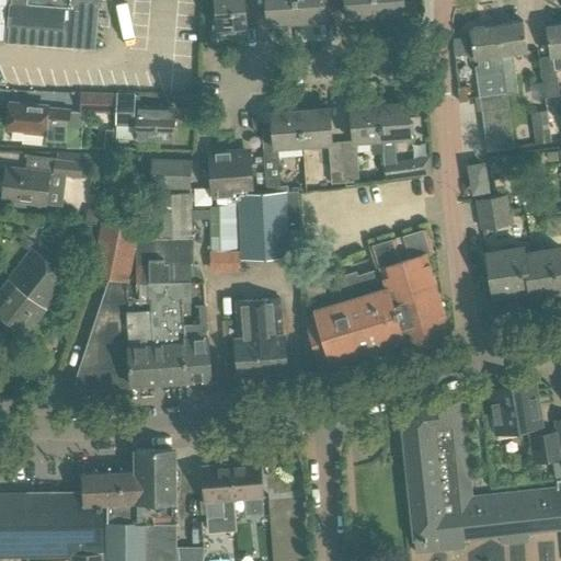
[(10,0),(8,43),(19,44),(65,47),(77,48),(77,47),(77,46),(94,48),(98,9),(98,0),(10,0)]
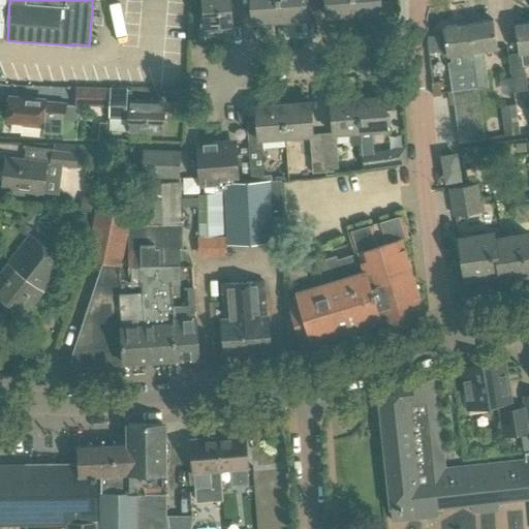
[(200,11),(199,33),(221,31),(221,25),(230,24),(228,0),(201,0),(203,11),(200,11)]
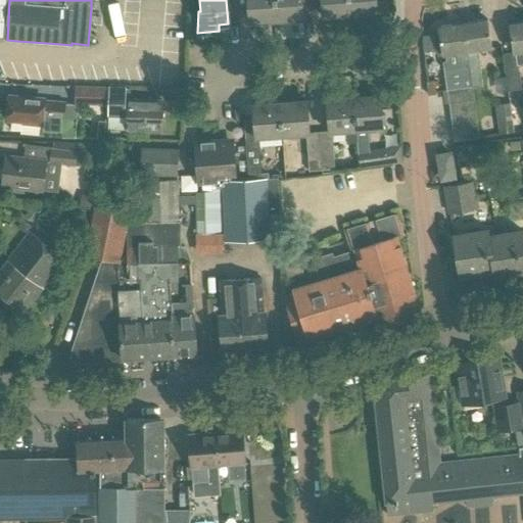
[(246,0),(248,22),(275,20),(273,0),(246,0)]
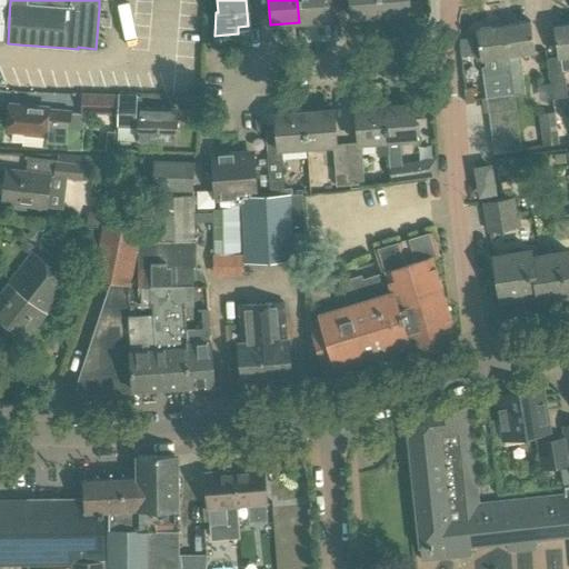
[(297,0),(299,22),(328,20),(327,0),(297,0)]
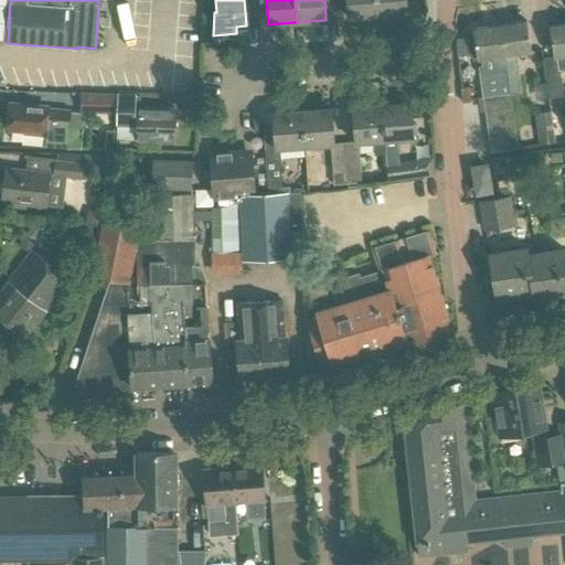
[(347,0),(349,19),(377,17),(375,0),(347,0)]
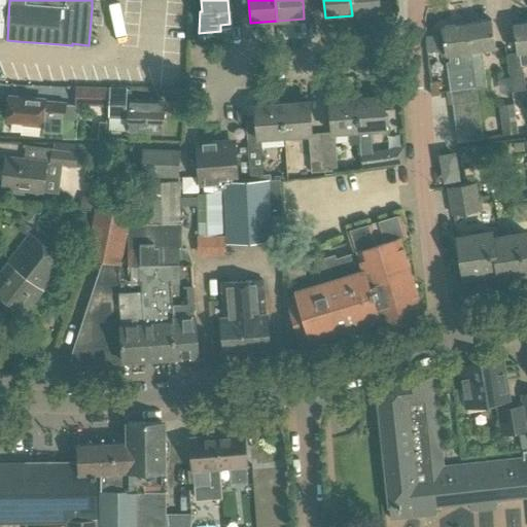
[(350,0),(352,15),(378,13),(377,0),(350,0)]
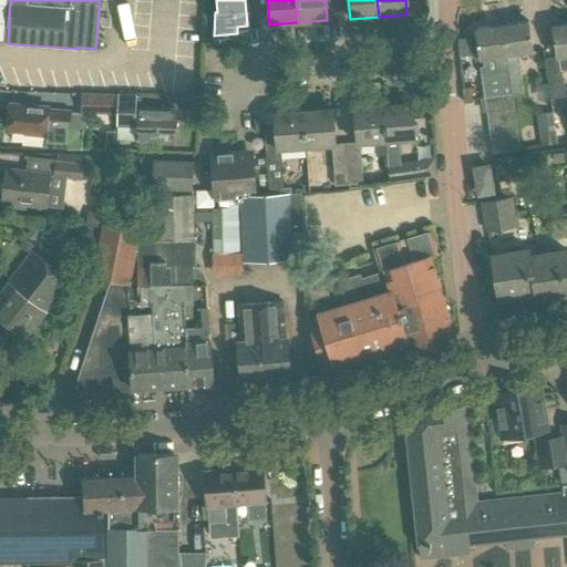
[(528,21),(502,24),(511,94),(511,95),(523,93),(523,92),(517,54),(533,52),(528,21)]
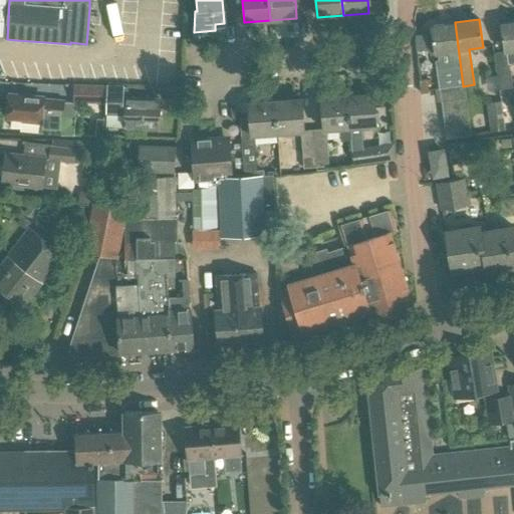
[(504,51),(493,53),(499,89),(512,87),(509,64),(513,63),(513,21),(499,23),(504,51)]
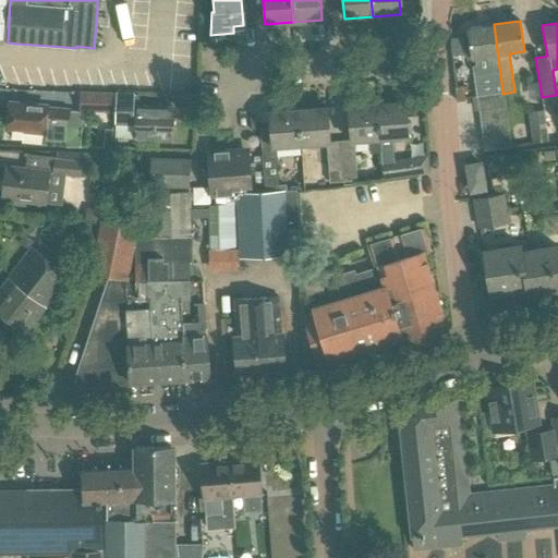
[(494,24),(466,28),(471,59),(486,57),(488,71),(473,73),(476,96),(502,93),(494,24)]
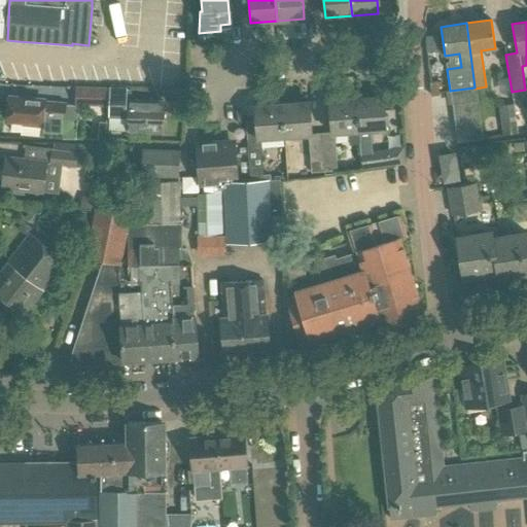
[(77,88),(75,104),(104,107),(106,91),(77,88)]
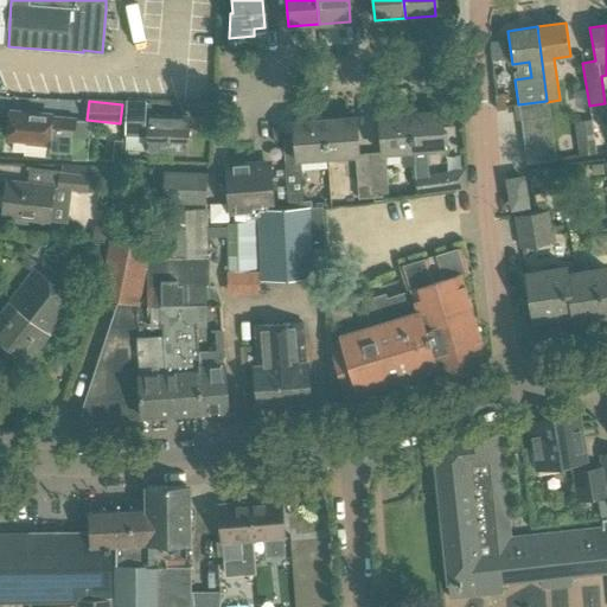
[(547,101),(518,104),(521,120),(549,116),(547,102),(547,101)]
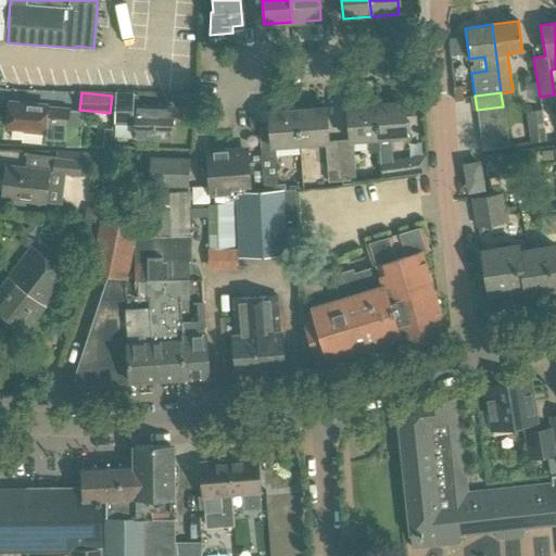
[(115,93),(115,123),(135,124),(135,137),(171,138),(172,106),(137,105),(137,95),(115,93)]
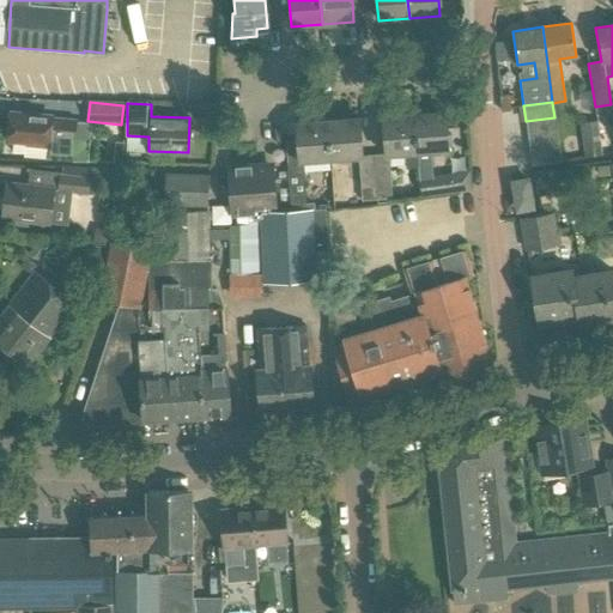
[(444,111),(413,113),(417,167),(418,178),(420,194),(450,189),(448,175),(431,177),(430,152),(448,150),(444,111)]
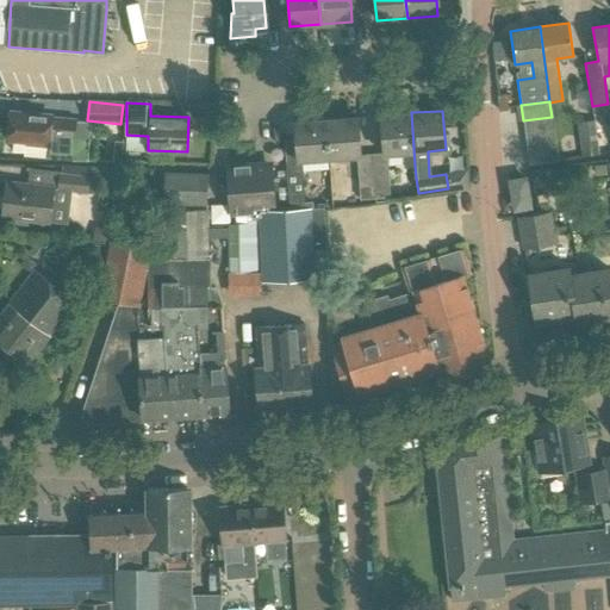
[(383,154),(371,155),(374,198),(388,197),(386,165),(386,154),(403,153),(404,167),(415,166),(411,112),(380,114),(383,154)]
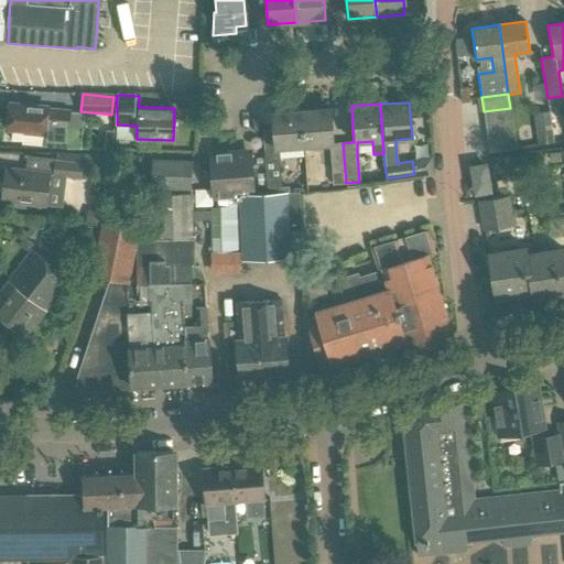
[(10,105),(8,129),(24,130),(24,133),(44,134),(43,145),(79,149),(80,128),(67,127),(68,111),(46,109),(46,108),(10,105)]
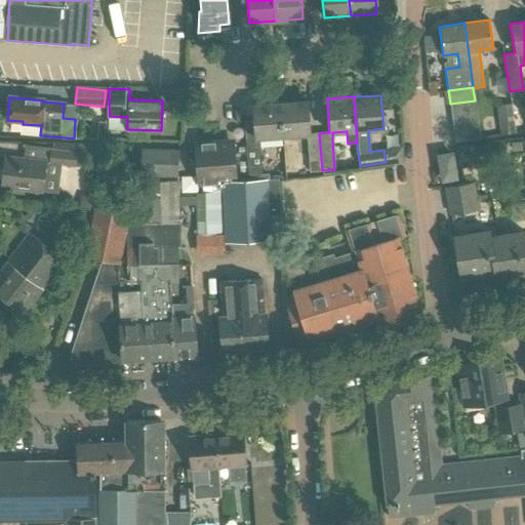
[(307,101),(280,103),(282,136),(307,134),(309,171),(322,170),(319,133),(309,134),(307,101)]
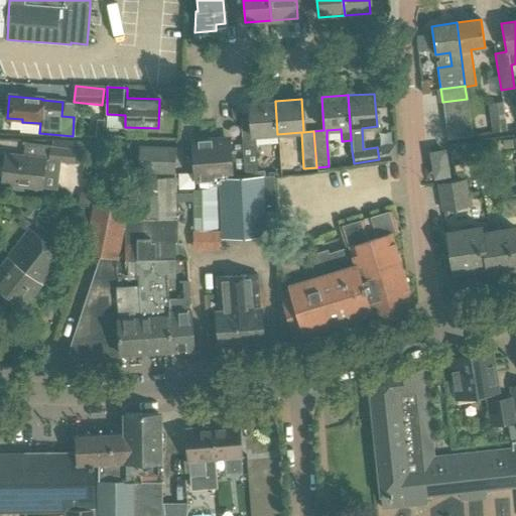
[(467,99),(442,102),(444,114),(469,111),(467,99)]
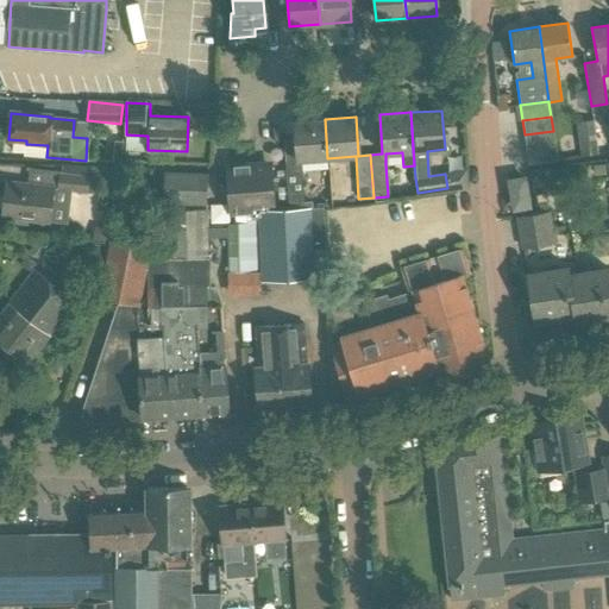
[(296,159),(284,161),(288,207),(303,206),(300,159),(327,158),(325,119),(294,121),(296,159)]
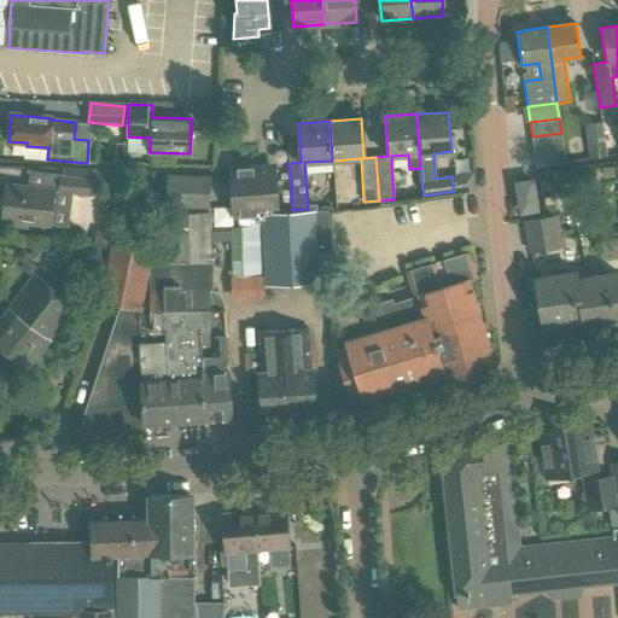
[(604,130),(587,133),(589,157),(606,155),(604,130)]
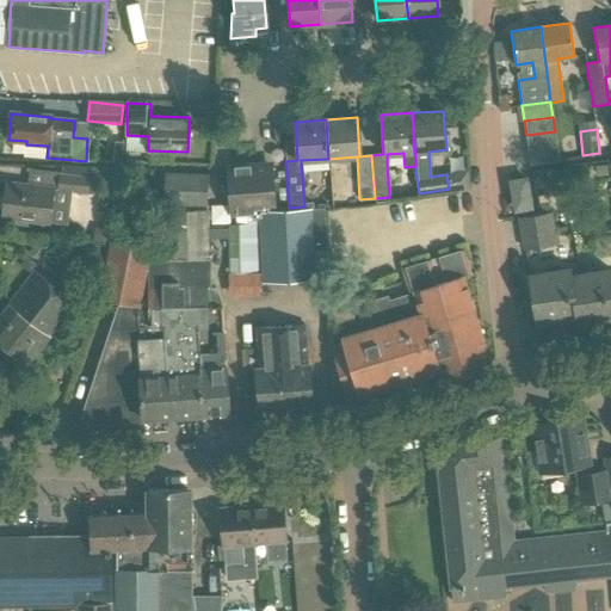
[(555,131),(526,135),(529,150),(557,146),(555,131)]
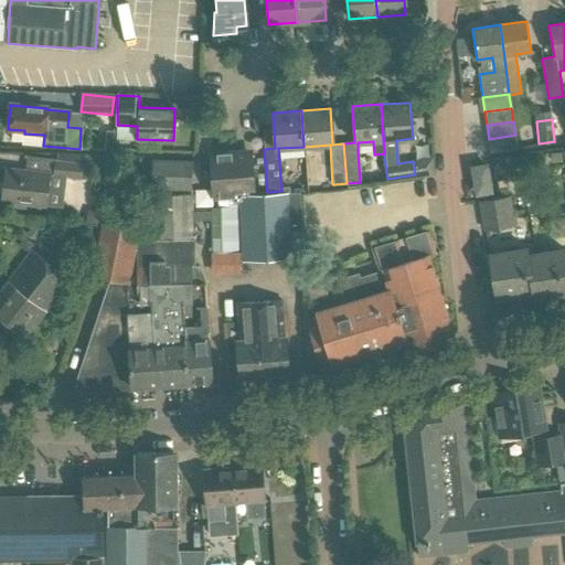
[(106,129),(104,149),(115,150),(116,139),(116,130),(106,129)]
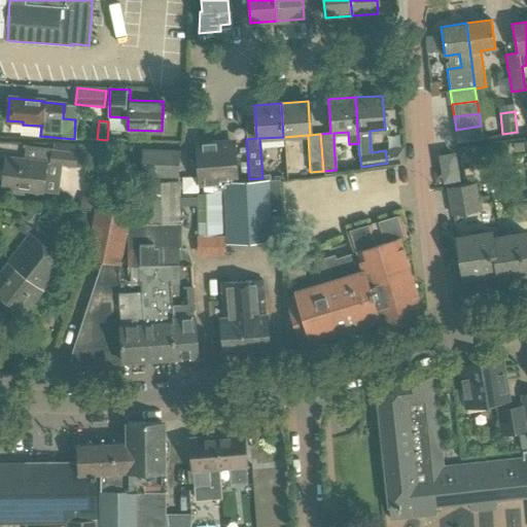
[(481,126),(456,130),(457,142),(482,138),(481,126)]
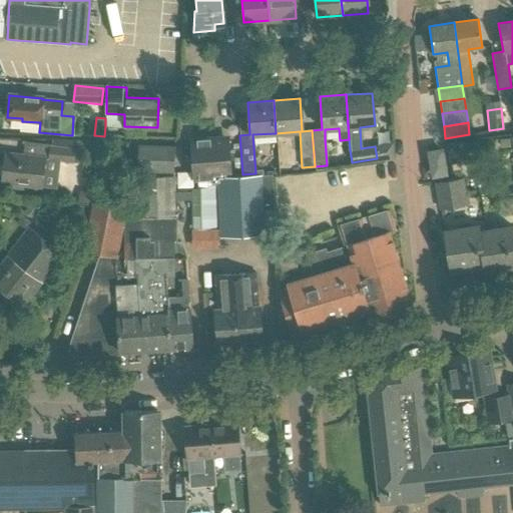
[(214,137),(190,139),(194,179),(192,179),(192,249),(220,248),(220,235),(263,233),(261,175),(229,176),(227,140),(215,141),(214,137)]
